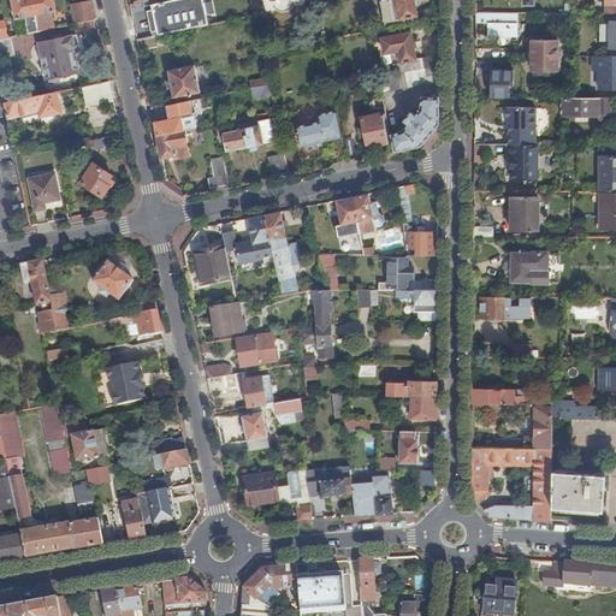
[(40,33),(33,0),(12,0),(17,19),(30,17),(31,21),(28,22),(29,25),(10,29),(9,22),(0,24),(0,41),(12,39),(40,33)]
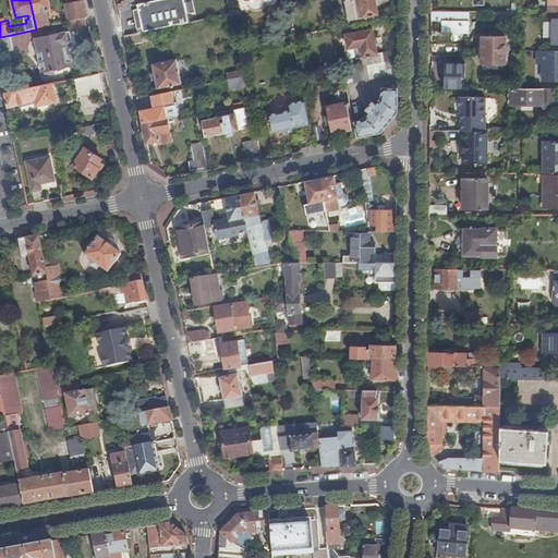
[(49,0),(29,0),(36,29),(46,27),(43,12),(51,10),(49,0)]
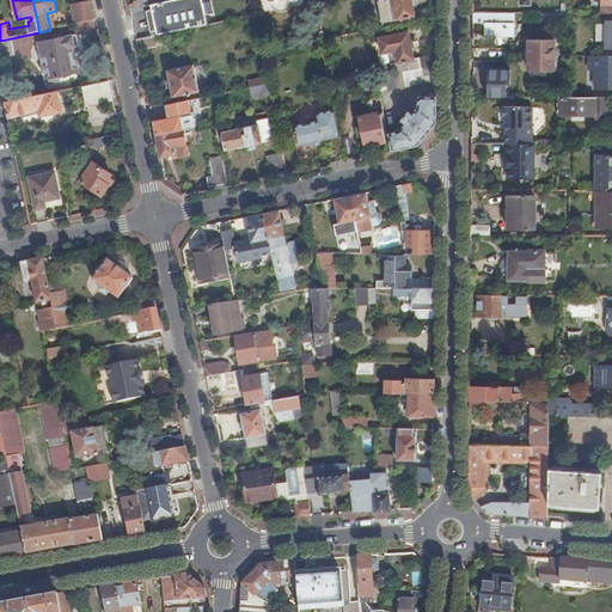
[(134,5),(130,6),(130,11),(151,6),(177,0),(144,0),(134,2),(134,5)]
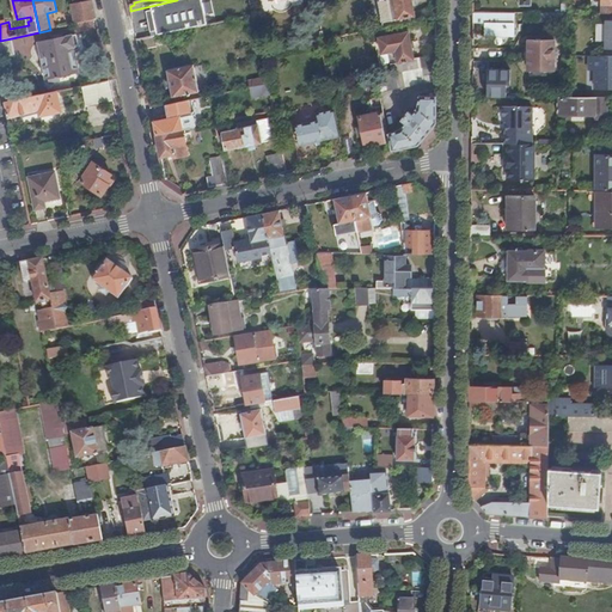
[(207,26),(201,0),(177,0),(151,6),(152,13),(159,12),(164,30),(157,31),(157,37),(207,26)]
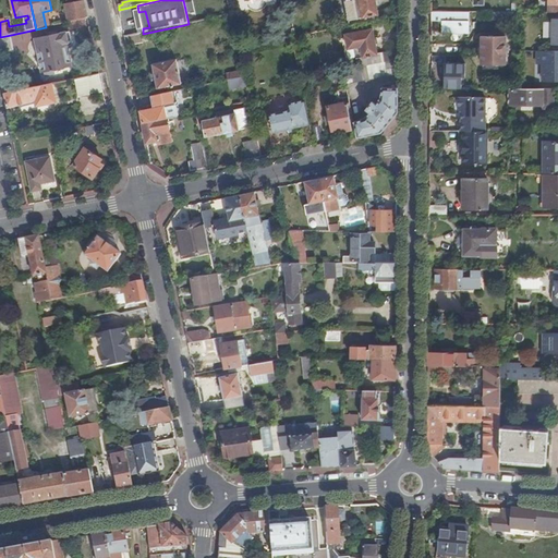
[(231,9),(228,0),(221,0),(223,10),(231,9)]
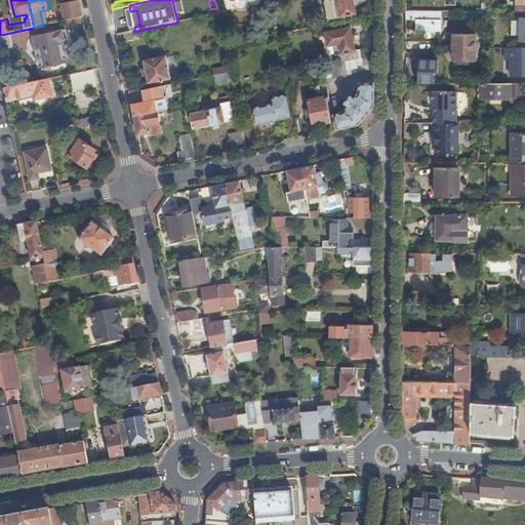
[(375,14),(375,7),(356,11),(353,0),(328,0),(325,1),(329,24),(375,14)]
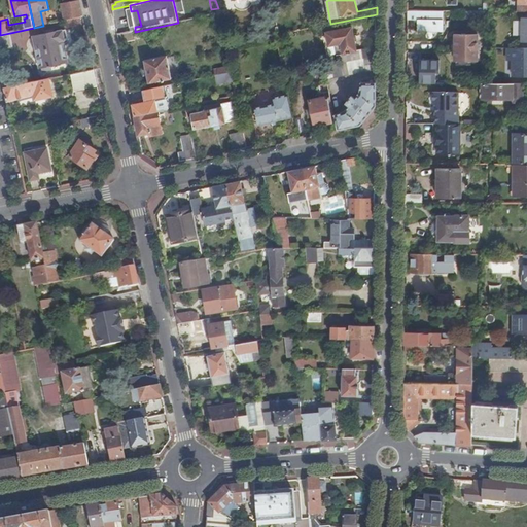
[(526,0),(518,0),(519,12),(526,11),(526,0)]
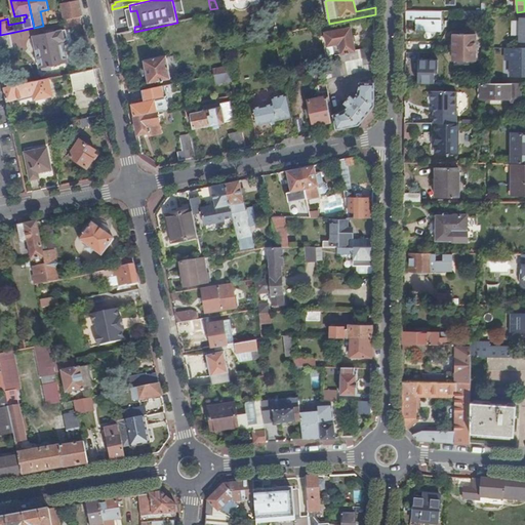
[(53,14),(54,24),(82,17),(79,1),(75,2),(64,5),(62,5),(64,12),(53,14)]
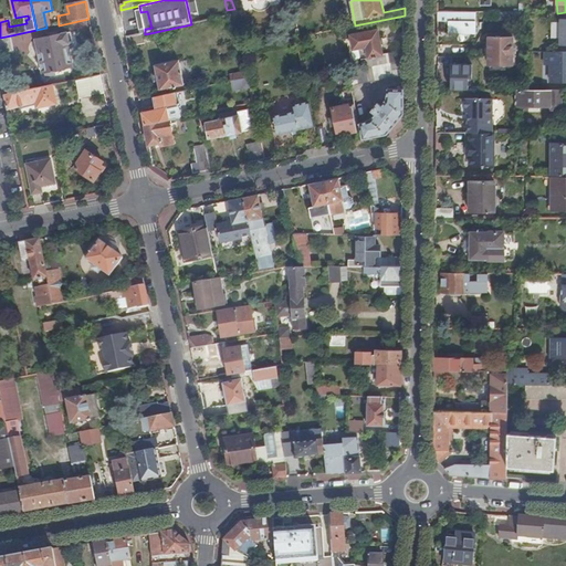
[(438,12),(438,22),(449,22),(449,35),(477,35),(477,12),(438,12)]
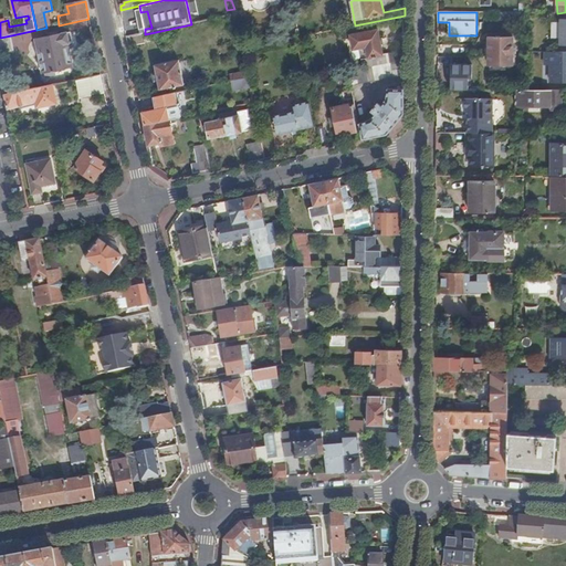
[(405,60),(405,51),(384,55),(378,30),(369,31),(368,29),(350,32),(354,50),(360,49),(365,67),(405,60)]
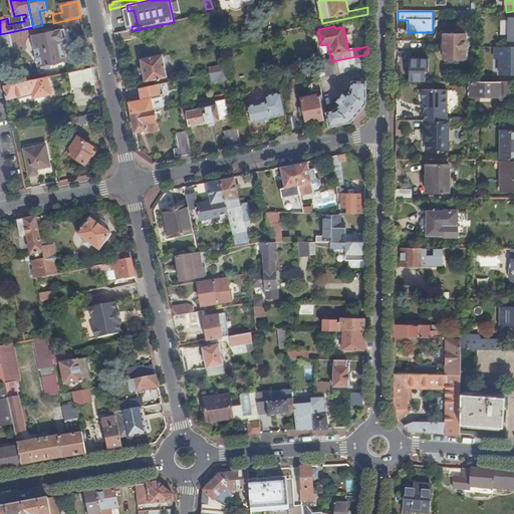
[(41,67),(50,65),(64,62),(60,41),(63,41),(61,31),(34,37),(41,67)]
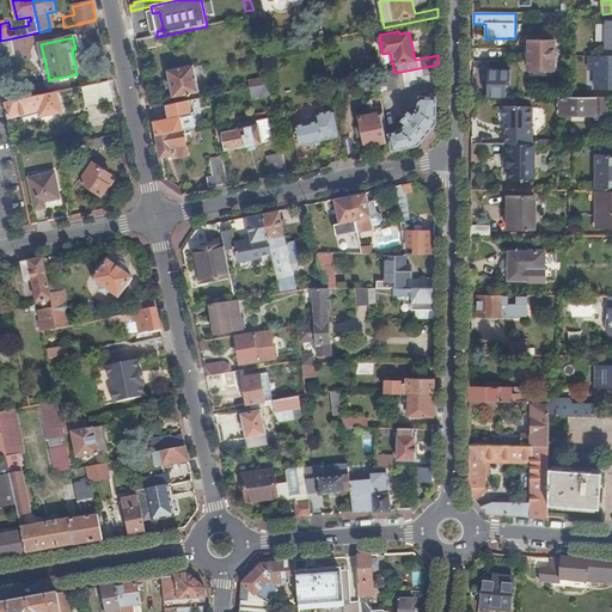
[(155,37),(138,41),(140,51),(158,48),(155,37)]
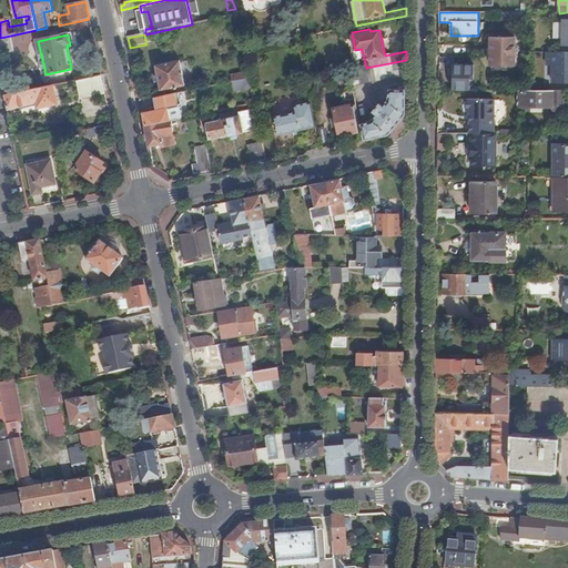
[(11,36),(0,38),(0,54),(14,51),(11,36)]
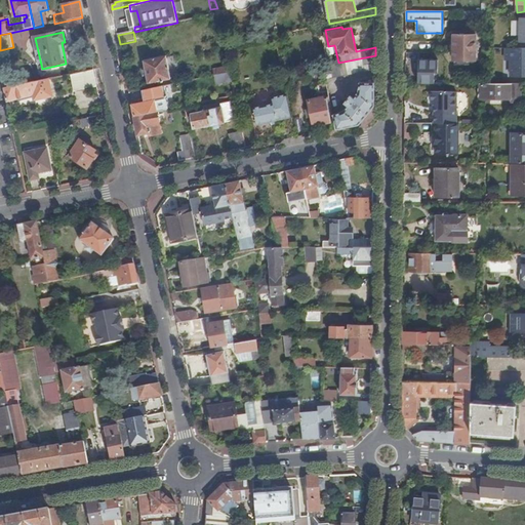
[(476,35),(453,35),(453,61),(476,61),(476,35)]
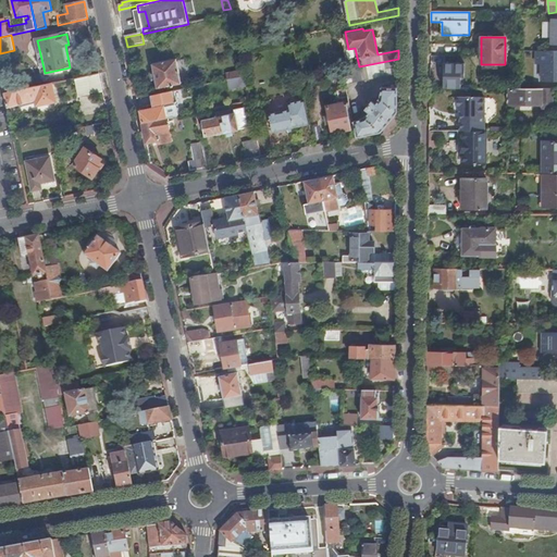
[(556,51),(537,51),(537,64),(542,64),(542,82),(556,82),(556,51)]
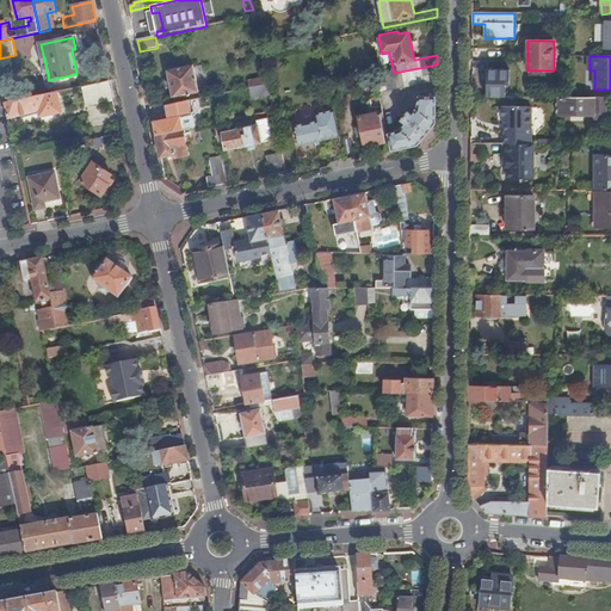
[(193,66),(167,72),(173,98),(199,92),(193,66)]
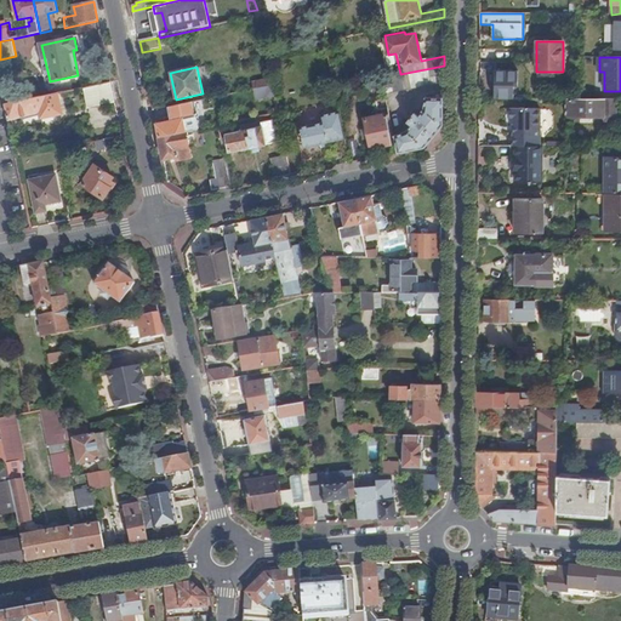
[(518,86),(519,72),(495,70),(495,98),(514,100),(514,86),(518,86)]
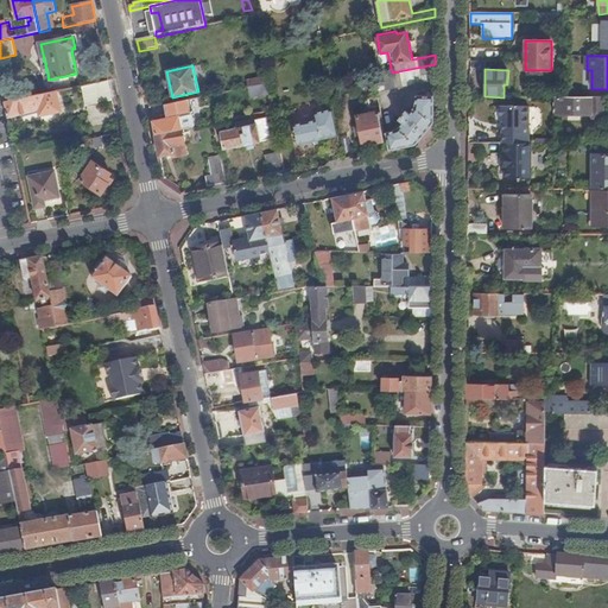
[(267,83),(266,77),(247,82),(248,87),(267,83)]
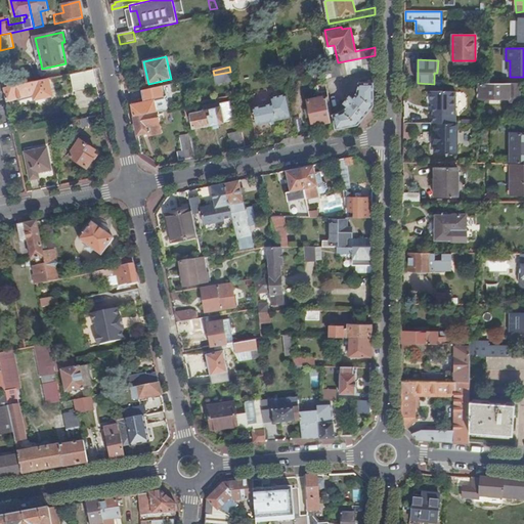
[(97,87),(93,70),(72,75),(76,92),(97,87)]
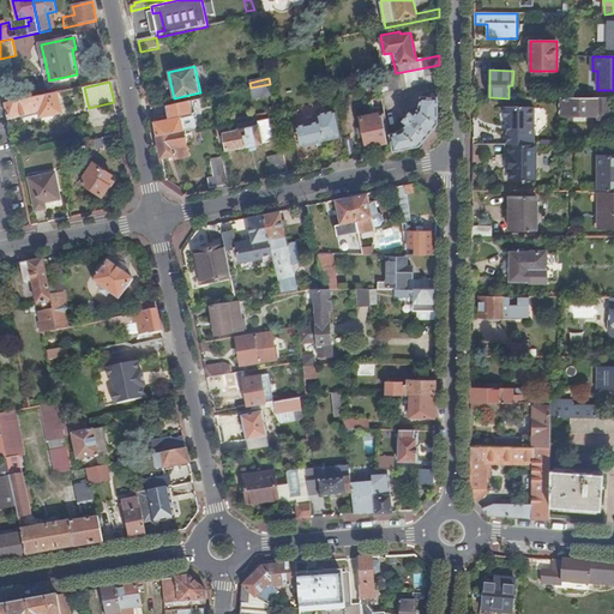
[(270,84),(251,88),(253,98),(272,95),(270,84)]
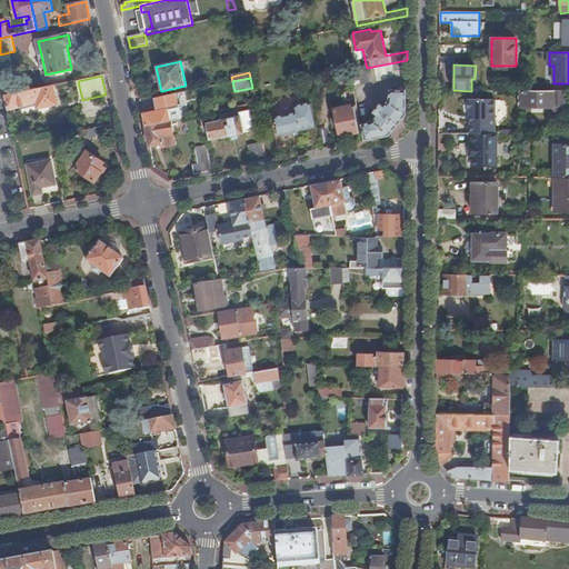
[(53,87),(5,97),(8,111),(37,105),(38,110),(58,106),(53,87)]
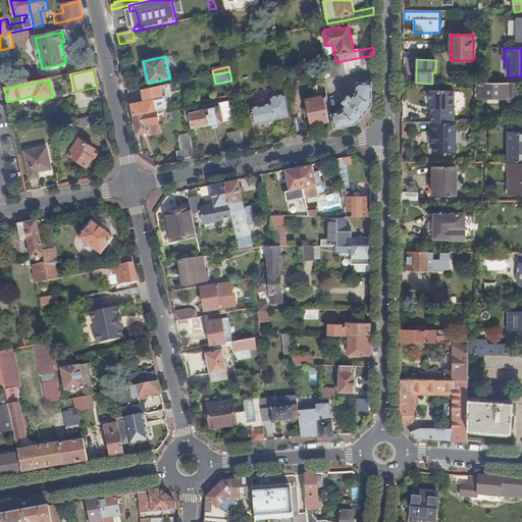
[(332,114),(335,128),(357,124),(372,106),(372,83),(358,83),(358,93),(353,98),(350,95),(344,102),(347,105),(342,110),(332,114)]
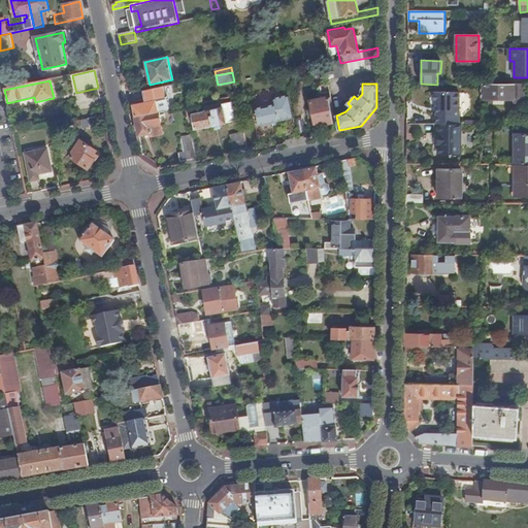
[(329,98),(331,97),(329,85),(319,87),(321,100),(311,102),(317,127),(334,123),(329,98)]
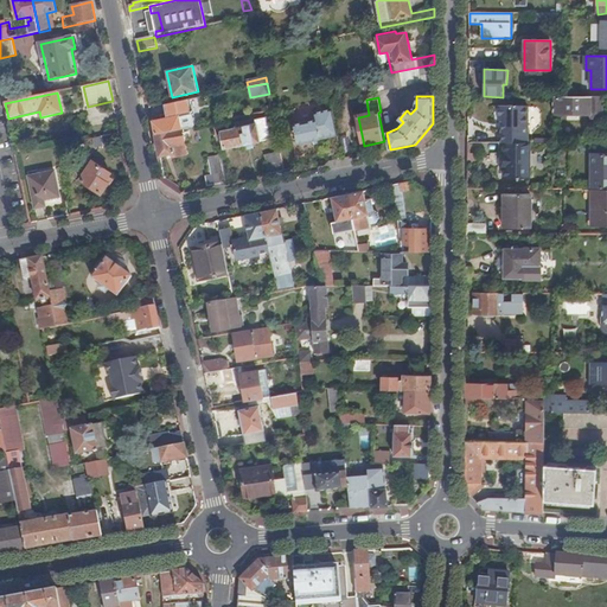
[(568,97),(556,97),(556,114),(589,114),(592,119),(599,117),(601,115),(601,97),(568,97)]
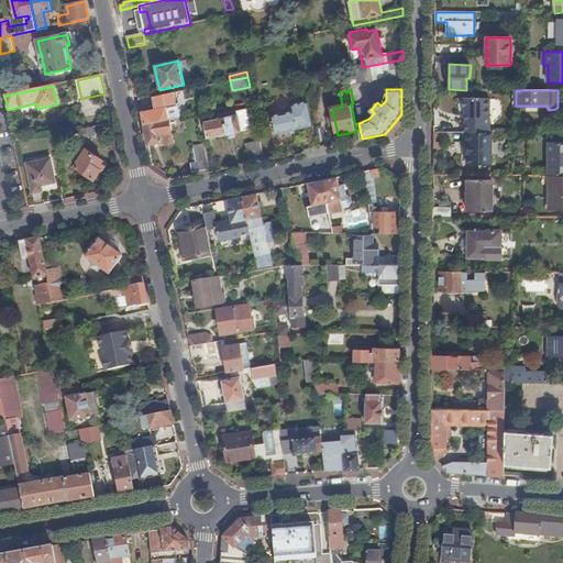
[(177,107),(175,92),(153,97),(155,107),(152,107),(153,111),(142,113),(144,124),(168,120),(166,109),(177,107)]
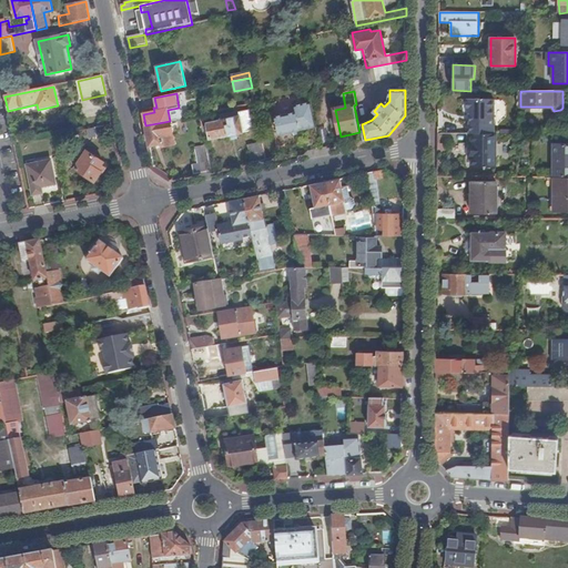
[(472,134),(494,134),(494,100),(466,100),(466,111),(472,117),(472,122),(469,123),(469,134),(472,134)]
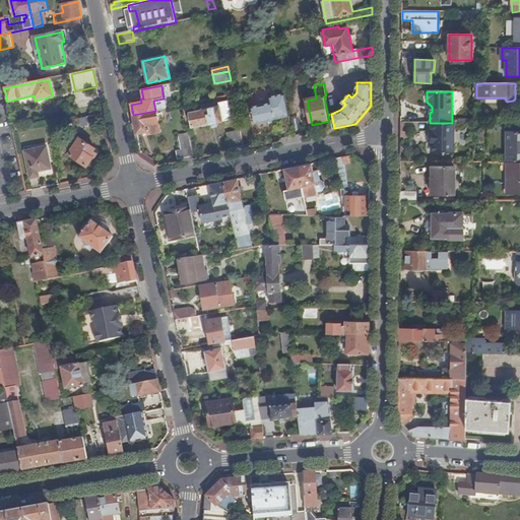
[(289,117),(284,94),(269,98),(270,103),(252,107),(255,124),(289,117)]
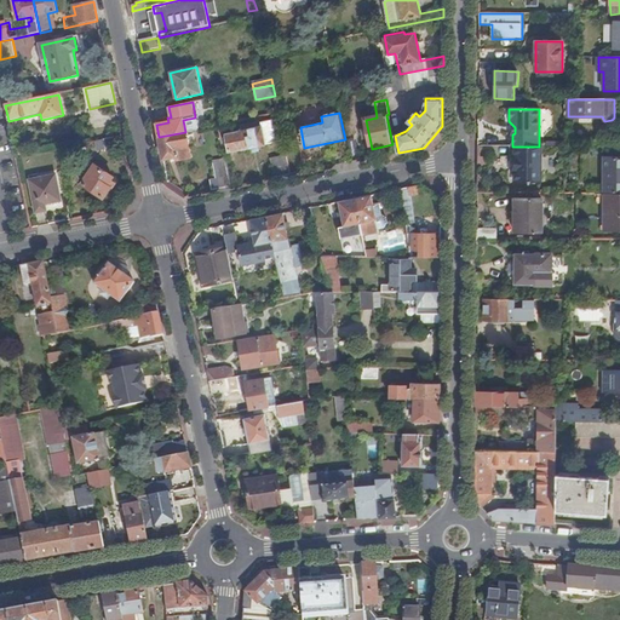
[(227,137),(222,138),(224,151),(230,150),(230,151),(242,149),(242,150),(267,145),(276,142),(271,121),(245,126),(246,130),(242,131),(241,127),(239,128),(239,131),(239,132),(239,133),(227,136),(227,137)]
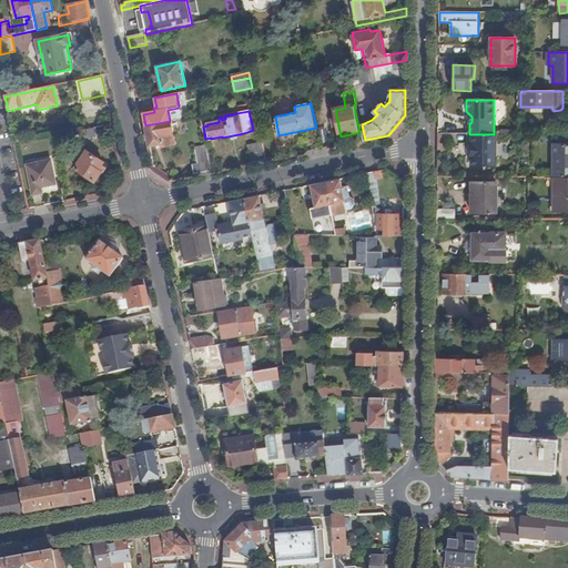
[(170,121),(145,125),(150,146),(161,144),(162,146),(174,143),(170,121)]
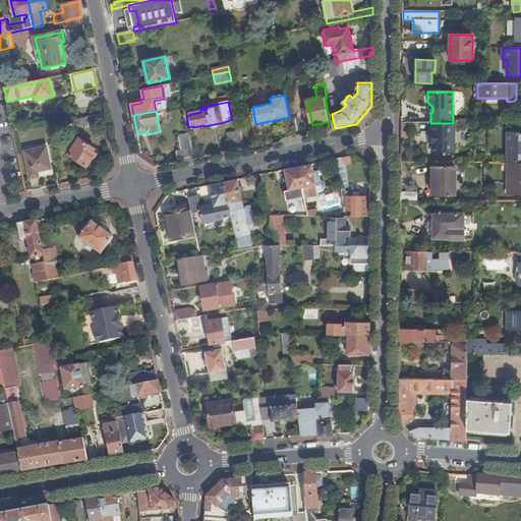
[(105,122),(103,115),(88,118),(90,126),(105,122)]
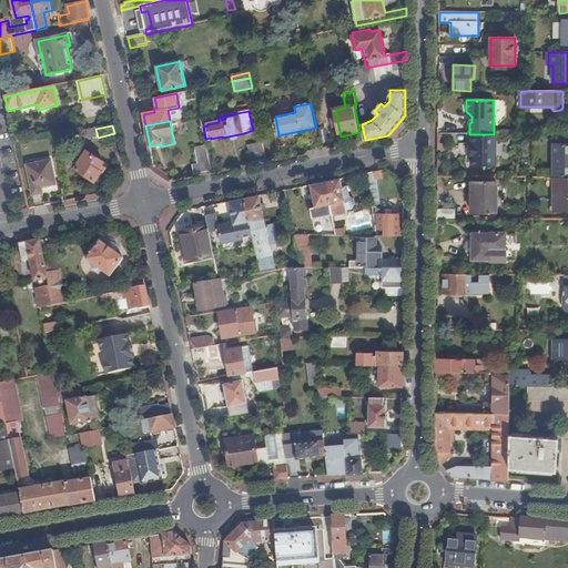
[(493,168),(494,134),(472,134),(472,144),(467,144),(467,158),(470,158),(470,166),(493,168)]
